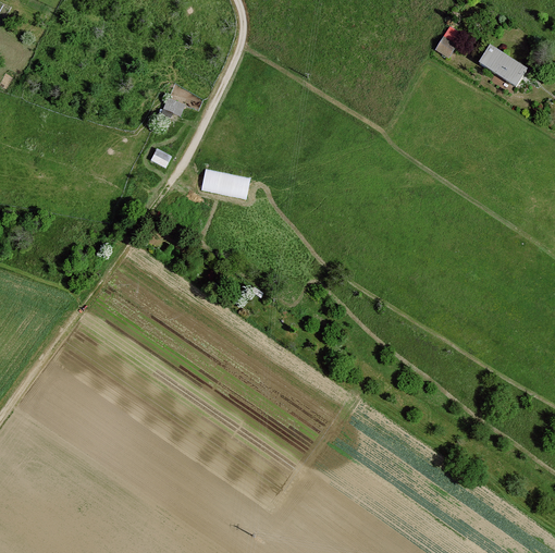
[(451,25),(436,48),(449,56),(464,33),(451,25)]
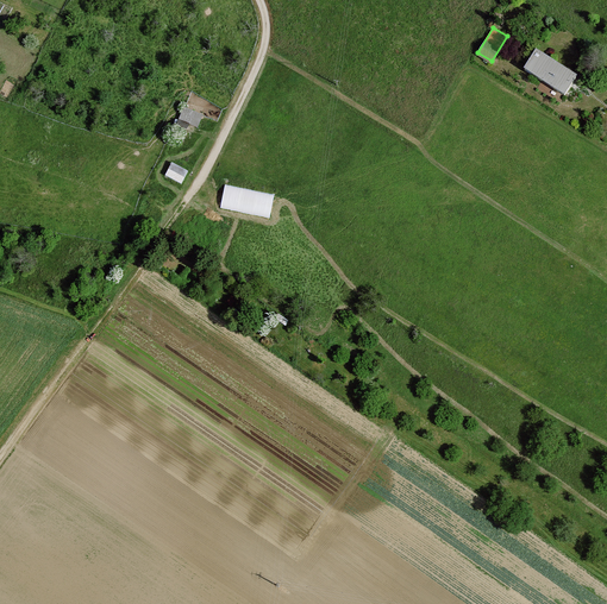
[(537,49),(524,68),(565,94),(577,75),(537,49)]
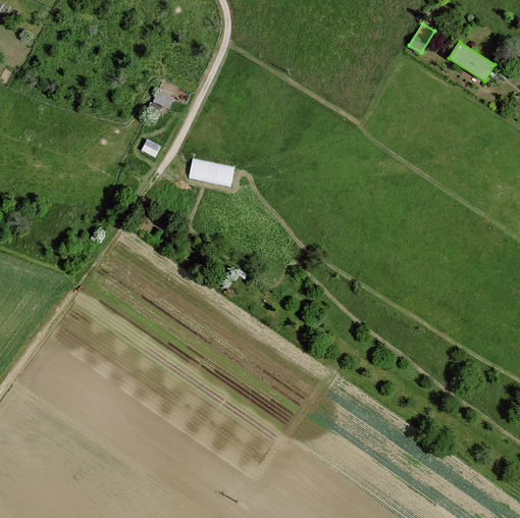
[(154,96),(170,103),(174,93),(158,86),(154,96)]
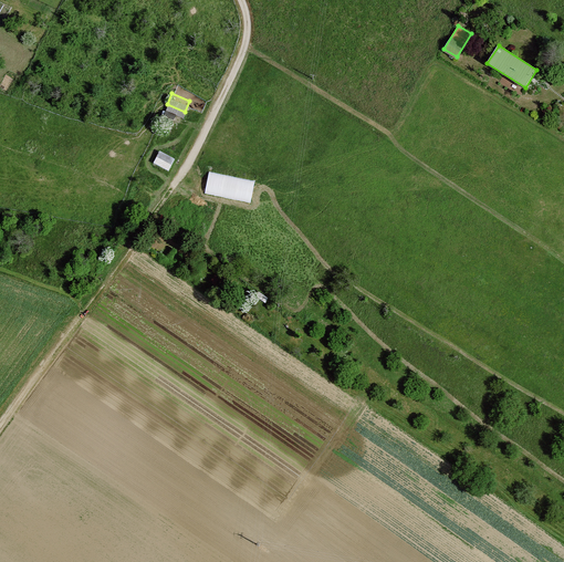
[(158,147),(155,158),(170,164),(175,153),(158,147)]
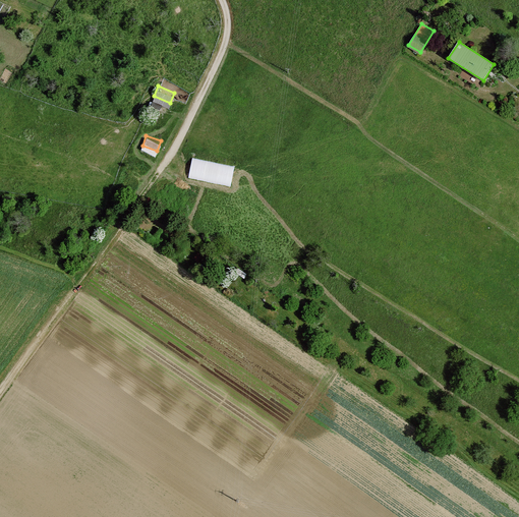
[(189,175),(231,178),(232,158),(191,155),(189,175)]
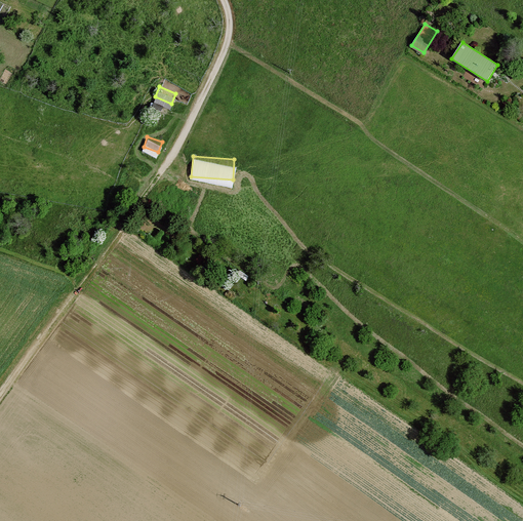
All buildings are outlined.
